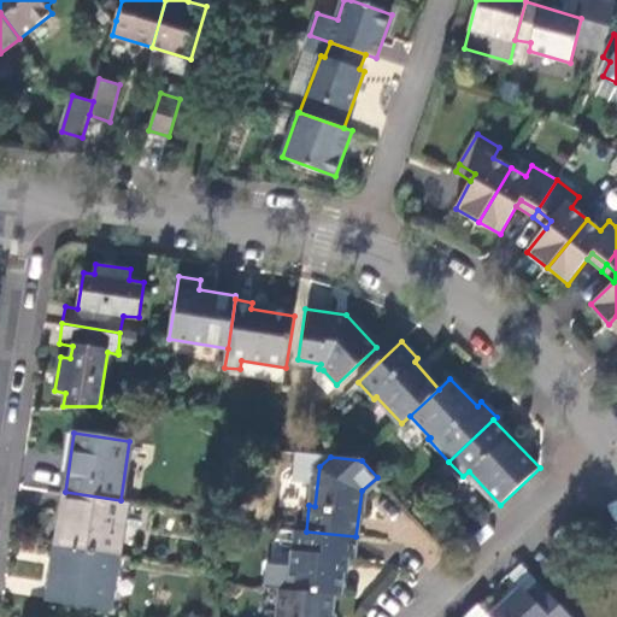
[(121,500),(65,492),(57,546),(118,554),(127,501),(121,500)]
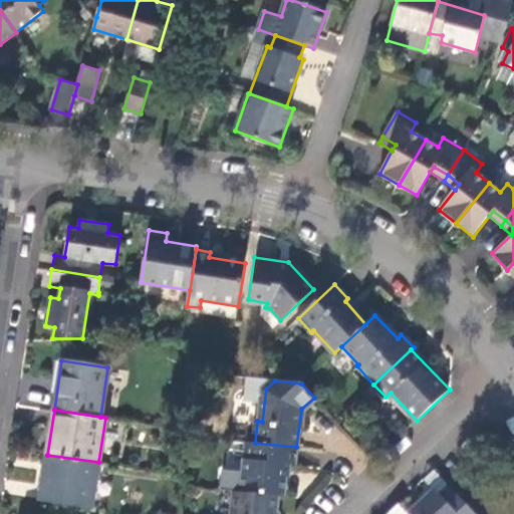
[(296,447),(255,443),(249,442),(242,492),(277,496),(284,496),(288,466),(294,466),(296,447)]
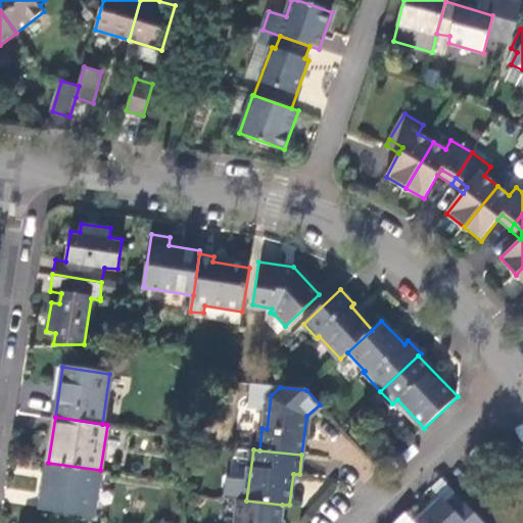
[(100,470),(48,463),(41,509),(93,516),(100,470)]
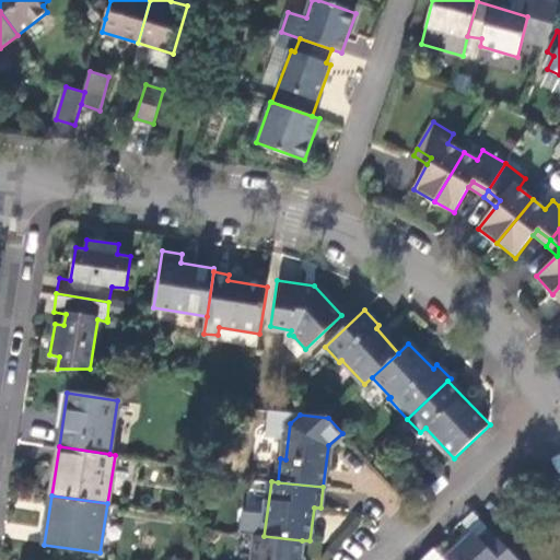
[(473,512),(461,523),(473,535),(480,543),(491,533),(473,512)]
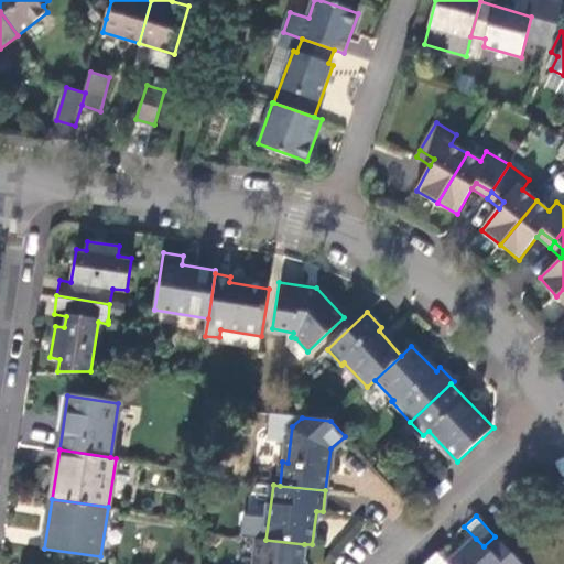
[(520,563),(495,537),(484,546),(476,539),(447,563),(520,563)]
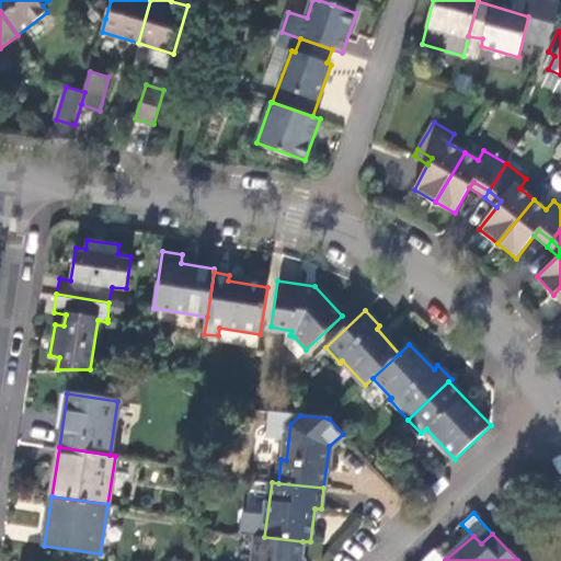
[(299,560),(302,541),(264,537),(259,536),(255,560),(299,560)]
